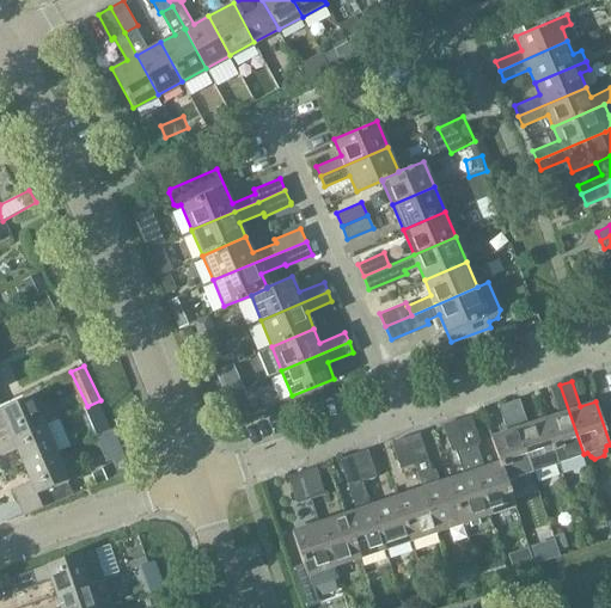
[(557,462),(584,454),(560,385),(550,388),(560,413),(543,419),(557,462)]
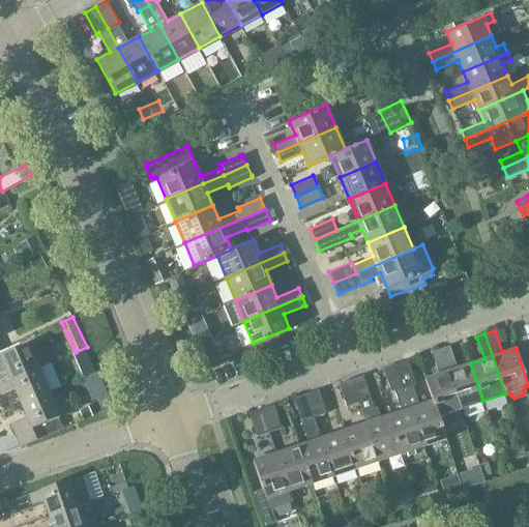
[(0,383),(40,367),(29,343),(0,354),(0,383)]
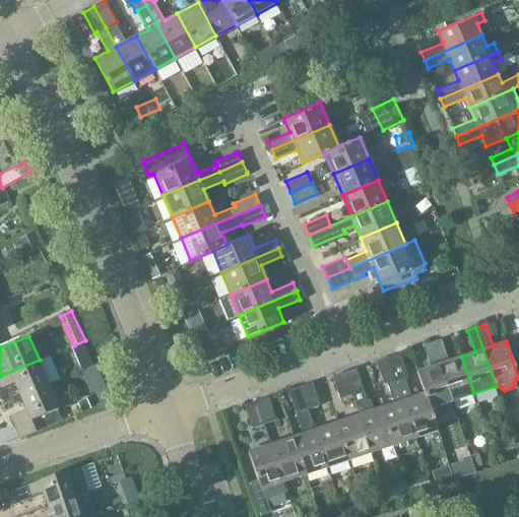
[(473,393),(461,357),(449,361),(441,338),(432,341),(452,400),(473,393)]
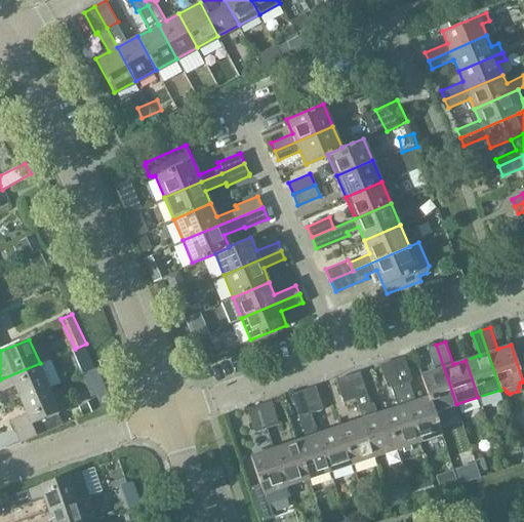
[(456,404),(436,345),(428,348),(435,370),(420,374),(428,397),(430,396),(435,411),(456,404)]
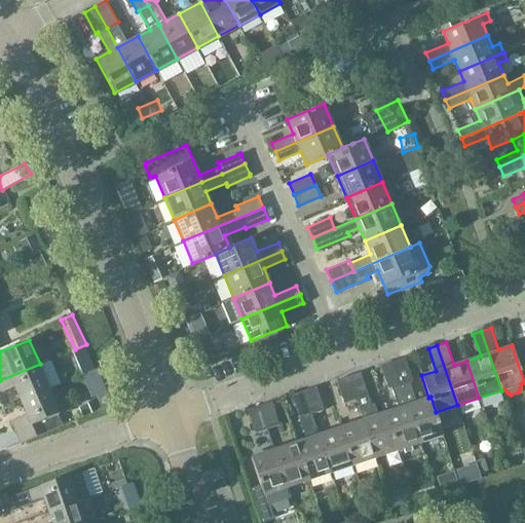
[(409,380),(412,379),(405,356),(392,360),(401,383),(407,405),(419,442),(443,434),(436,412),(430,397),(428,398),(416,402),(409,380)]
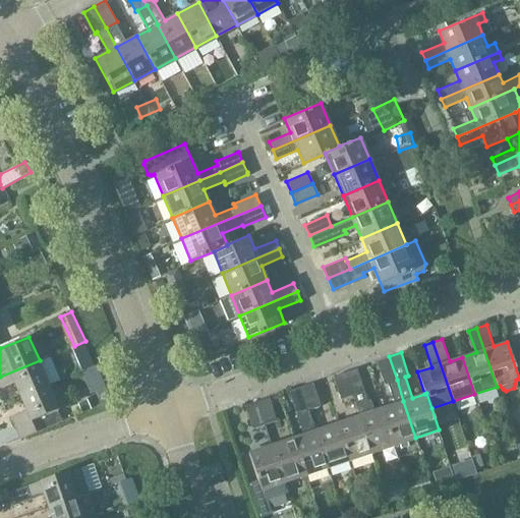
[(51,355),(40,360),(0,377),(0,388),(0,389),(15,382),(21,396),(50,384),(61,379),(51,355)]
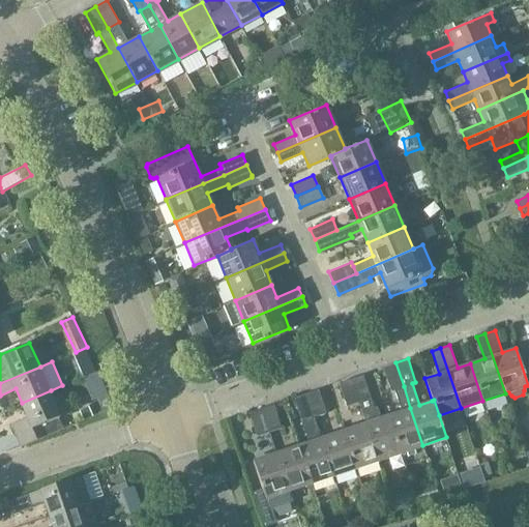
[(410,408),(404,386),(395,362),(383,367),(391,390),(394,389),(402,410),(388,415),(401,452),(422,445),(410,408)]
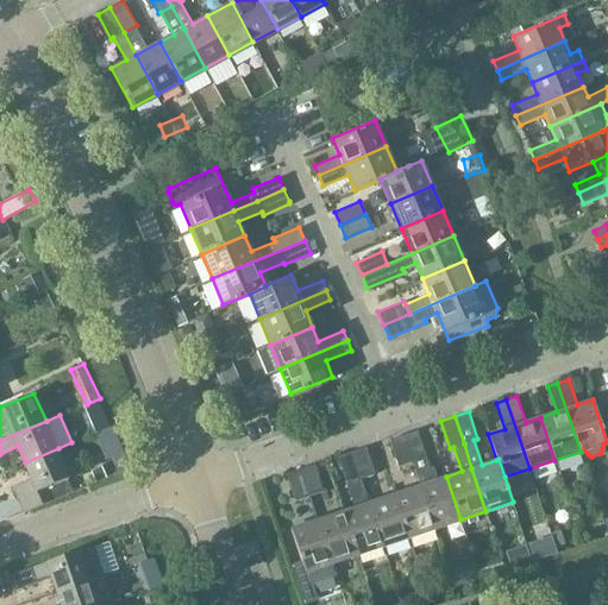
[(402,434),(412,460),(414,468),(426,465),(424,457),(425,457),(417,429),(402,434)]
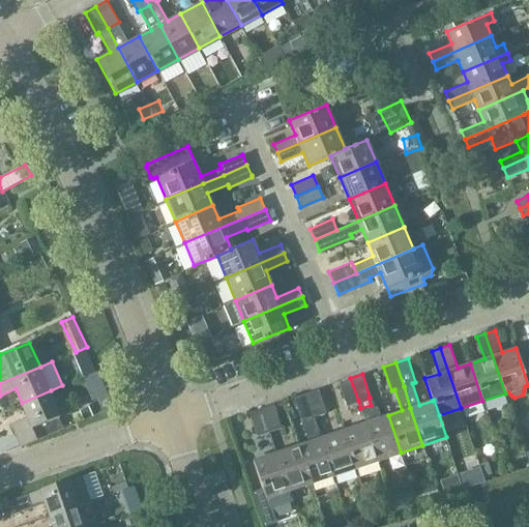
[(346,405),(358,401),(350,378),(339,382),(346,405)]
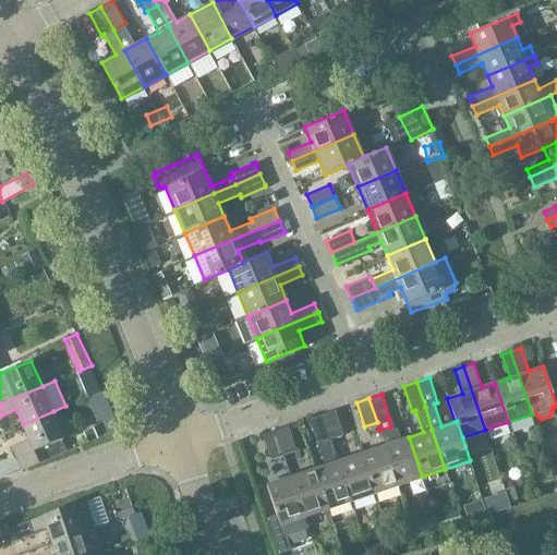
[(323,413),(331,437),(342,434),(335,409),(323,413)]
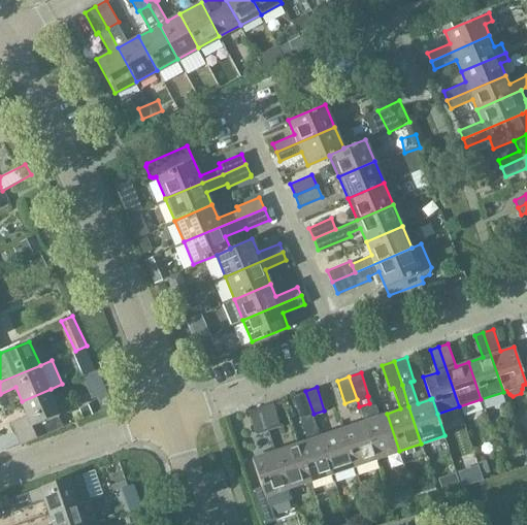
[(23,444),(46,433),(64,426),(59,415),(61,414),(51,389),(22,401),(28,416),(12,422),(23,444)]
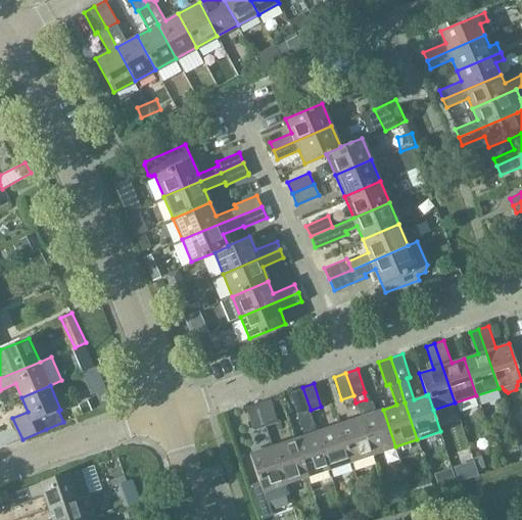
[(294,439),(306,476),(329,468),(318,431),(311,410),(302,387),(290,391),(304,435),(294,439)]
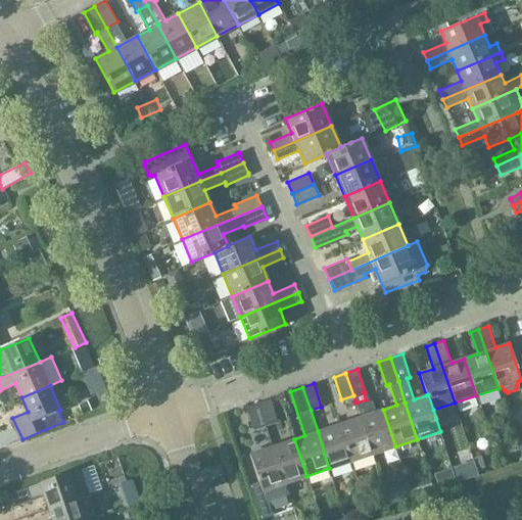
[(257,402),(266,425),(277,421),(269,397),(257,402)]
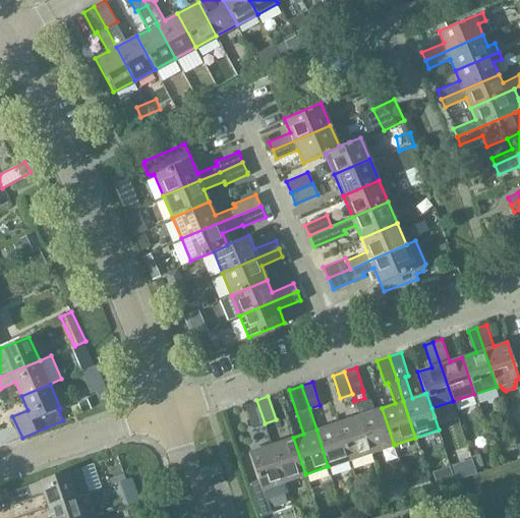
[(252,427),(265,423),(256,400),(245,404),(252,427)]
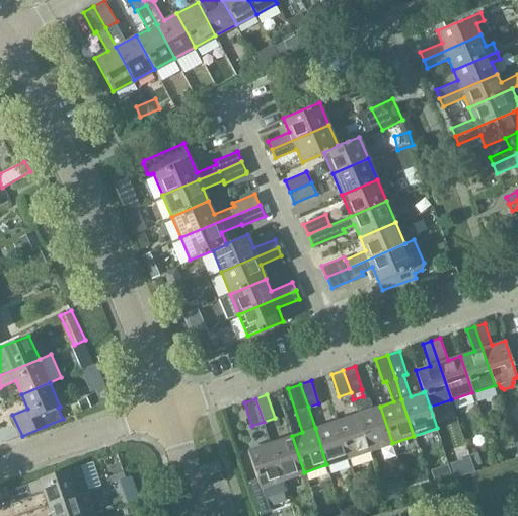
[(370,450),(392,443),(380,407),(358,414),(370,450)]
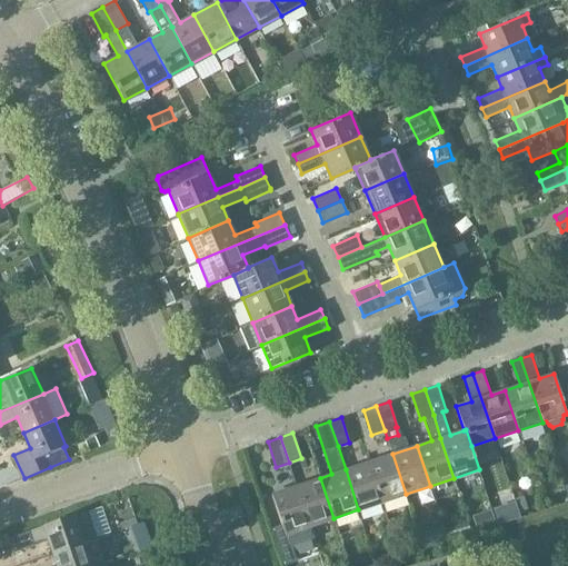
[(382,502),(406,494),(392,454),(369,462),(382,502)]
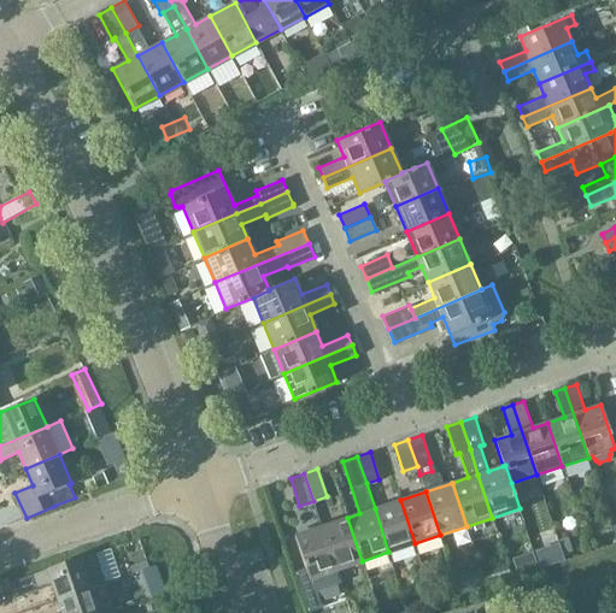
[(400,500),(375,508),(388,552),(415,543),(400,500)]
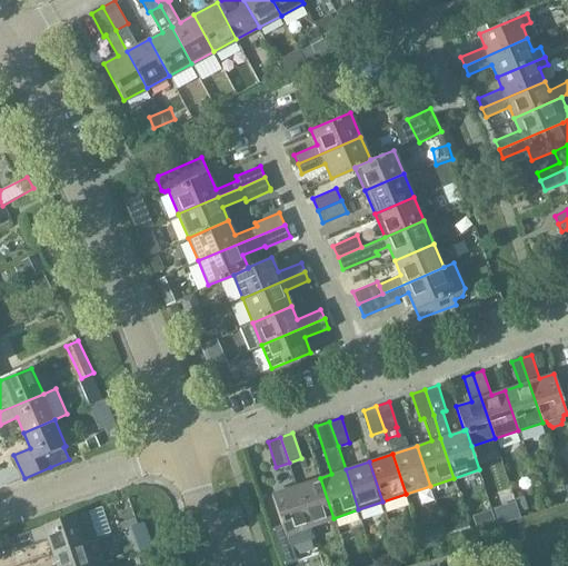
[(309,526),(334,518),(320,478),(297,486),(309,526)]
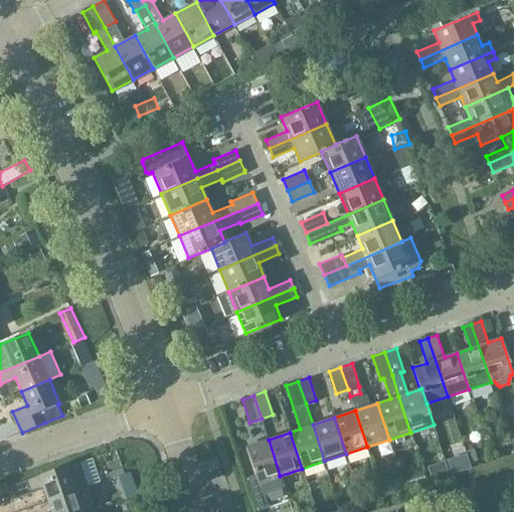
[(259,483),(280,476),(269,440),(246,447),(259,483)]
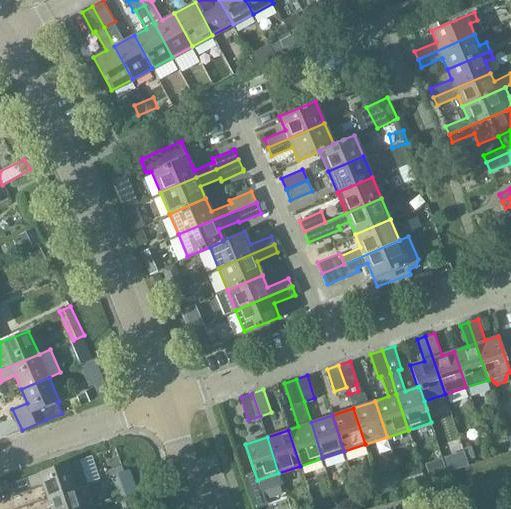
[(119,462),(130,483),(141,478),(131,456),(119,462)]
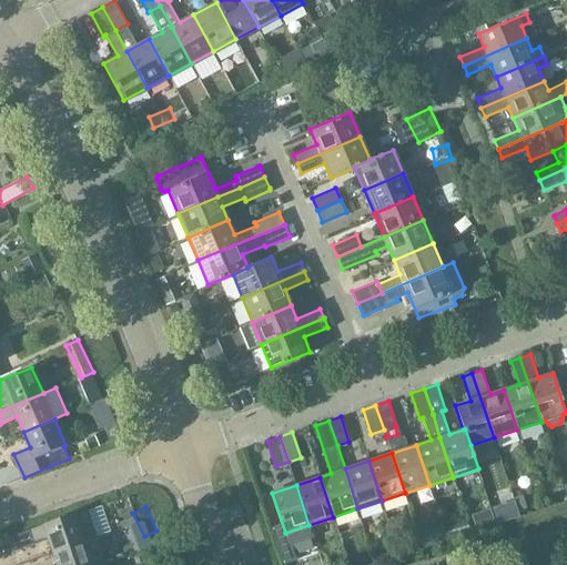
[(53,552),(84,541),(98,536),(88,510),(9,536),(13,551),(39,542),(38,540),(48,536),(53,552)]
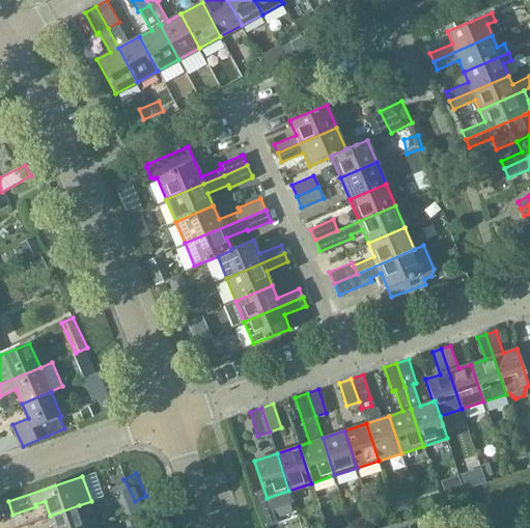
[(79,505),(50,516),(54,527),(93,527),(100,526),(91,501),(79,505)]
